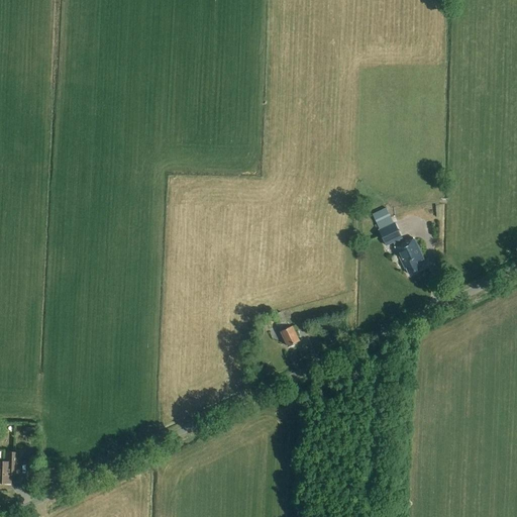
[(380,230),(394,223),(387,207),(372,214),(380,230)]
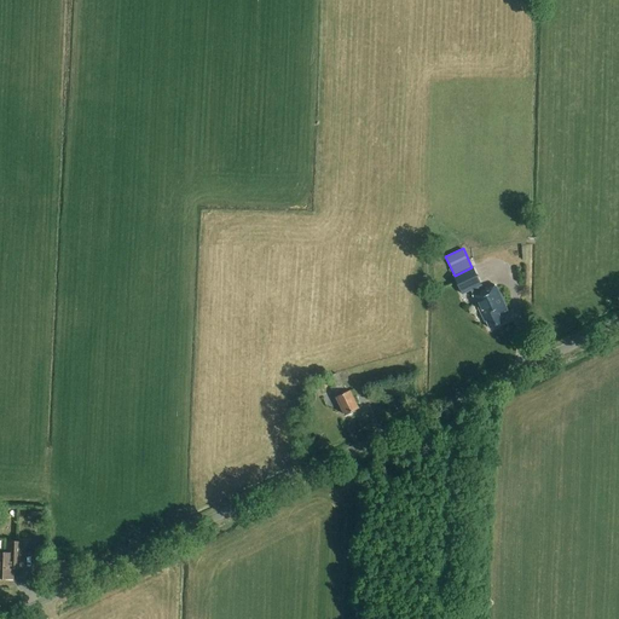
[(455,276),(453,276),(462,295),(470,291),(485,322),(486,322),(490,329),(503,323),(498,313),(507,310),(496,285),(480,293),(478,288),(481,285),(472,267),(455,276)]
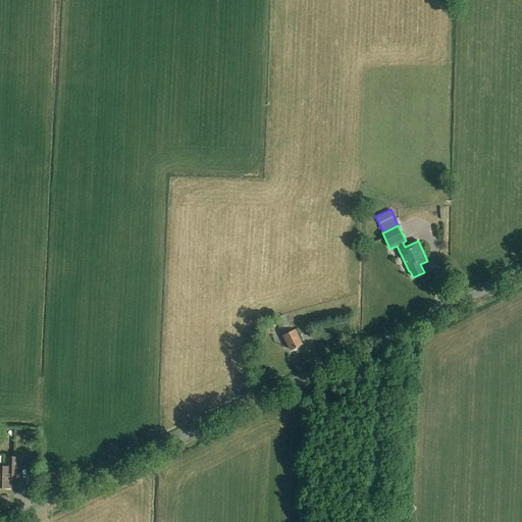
[(296,330),(292,331),(283,315),(268,323),(271,328),(278,325),(283,335),(291,351),(303,345),(296,330)]
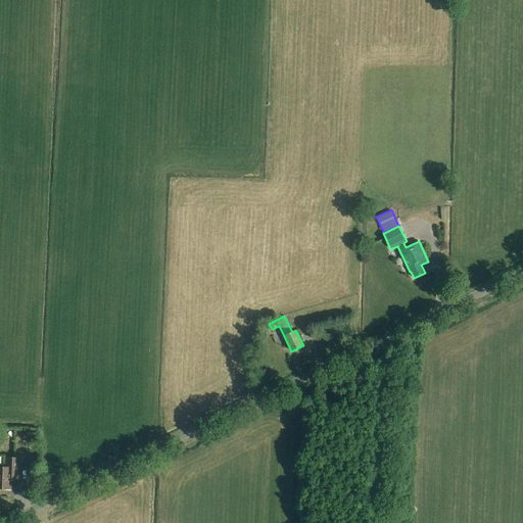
[(11,480),(18,481),(19,459),(6,458),(6,466),(4,468),(0,467),(0,488),(11,489),(11,480)]
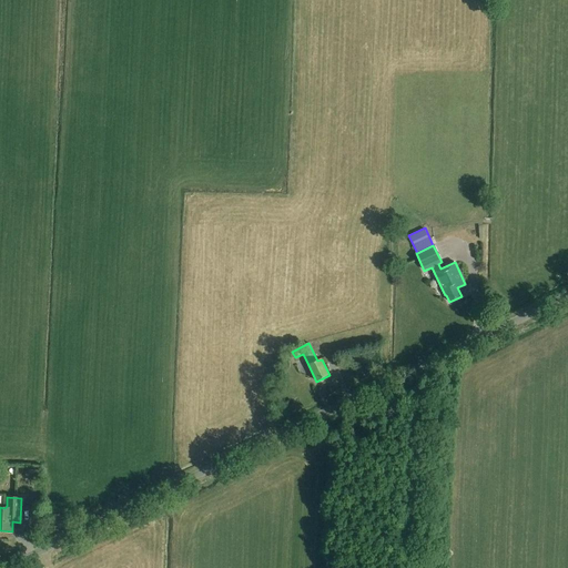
[(32,501),(31,513),(41,513),(42,501),(32,501)]
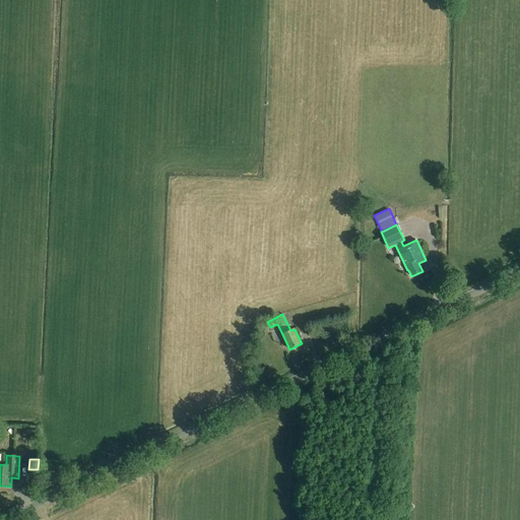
All buildings are outlined.
